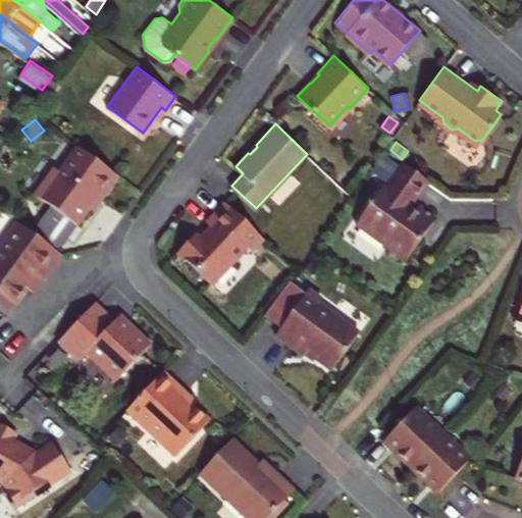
[(102,197),(119,174),(77,144),(59,169),(54,165),(35,192),(77,223),(98,195),(102,197)]
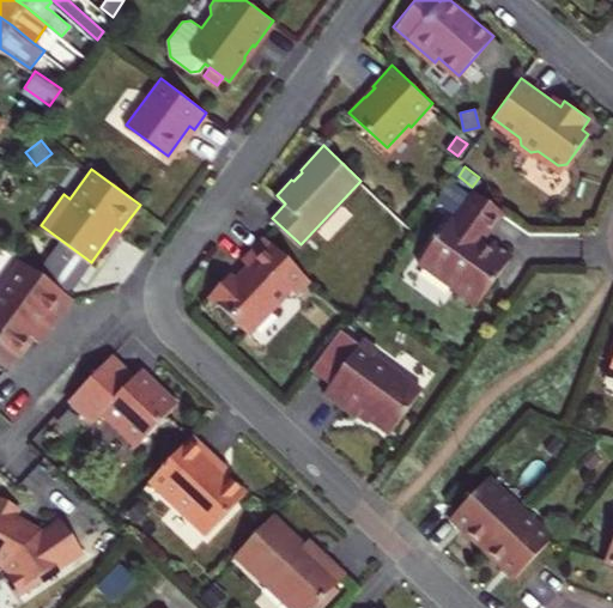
[(438,195),(459,210),(471,193),(450,178),(438,195)]
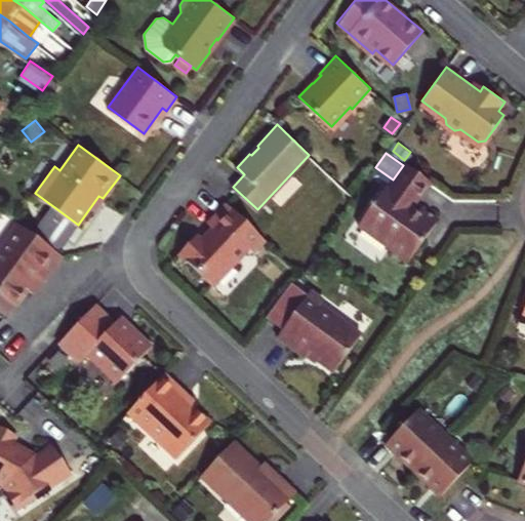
[(359,223),(408,259),(439,216),(421,204),(418,208),(413,204),(431,179),(407,162),(390,187),(387,185),(359,223)]
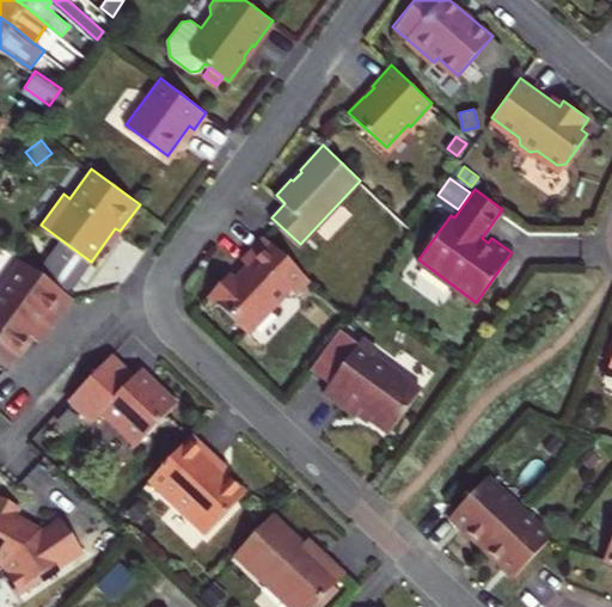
[(297,292),(310,277),(264,234),(242,258),(248,264),(236,277),(230,271),(208,294),(249,331),(291,287),(297,292)]
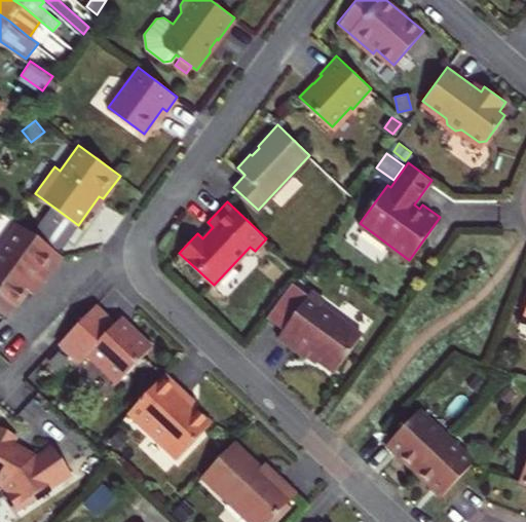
[(42,283),(63,254),(17,222),(0,246),(0,291),(16,303),(17,304),(29,289),(31,291),(38,280),(42,283)]
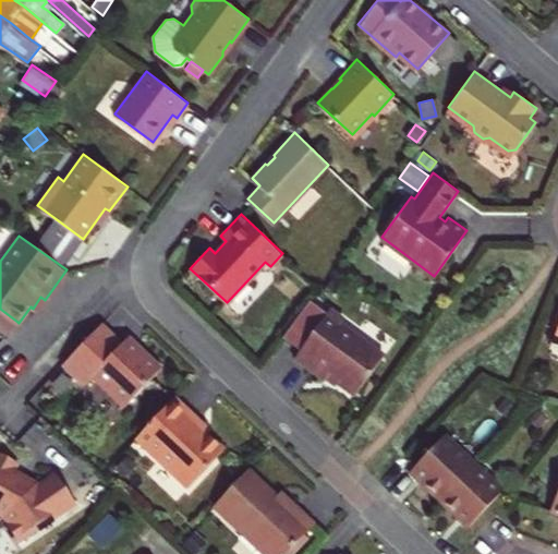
[(335,291),(346,279),(337,272),(327,285),(335,291)]
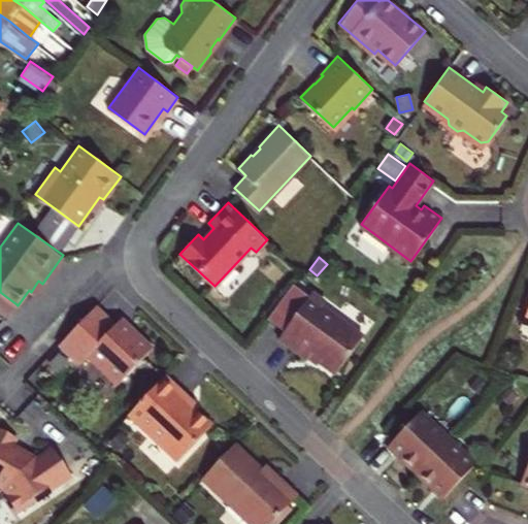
[(308,295),(292,283),(266,318),(283,330),(308,295)]
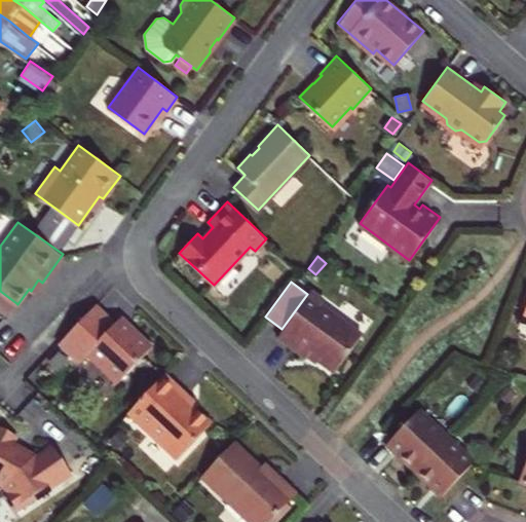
[(325,299),(311,289),(307,294),(282,329),(277,335),(306,356),(309,351),(335,370),(362,333),(321,303),(325,299)]
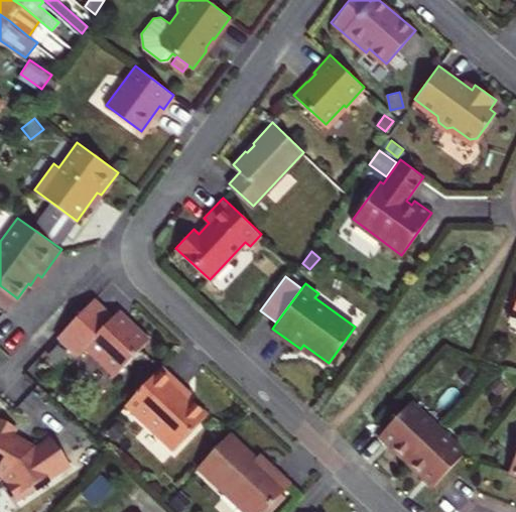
[(0,305),(6,310),(16,297),(0,285),(0,305)]
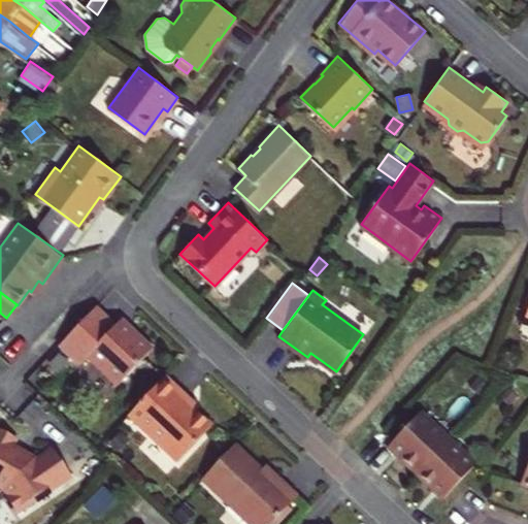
[(116,323),(96,304),(59,344),(79,363),(89,354),(119,383),(152,348),(121,318),(116,323)]
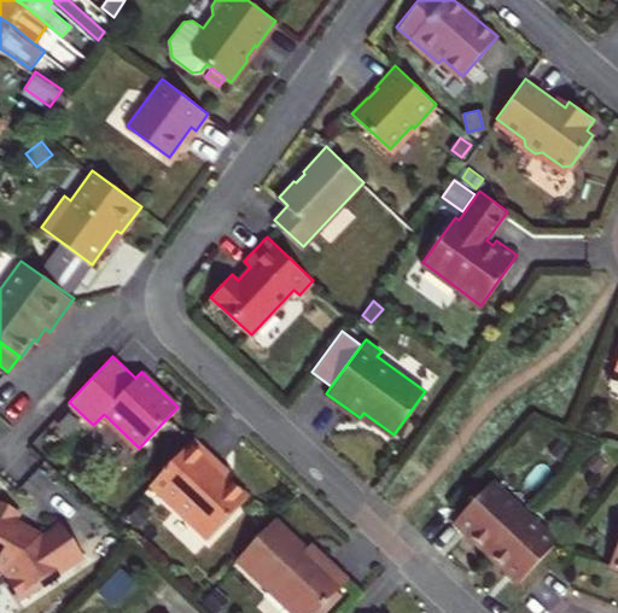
[(209,453),(193,438),(151,482),(209,537),(248,496),(205,456),(209,453)]
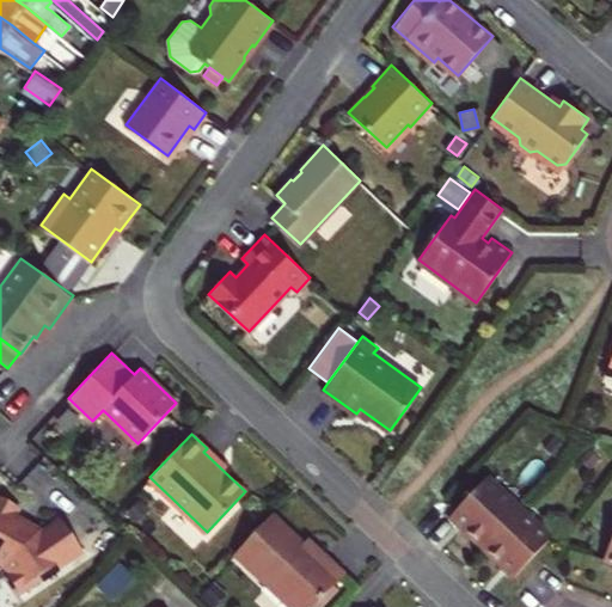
[(451,514),(482,544),(519,506),(488,474),(451,514)]
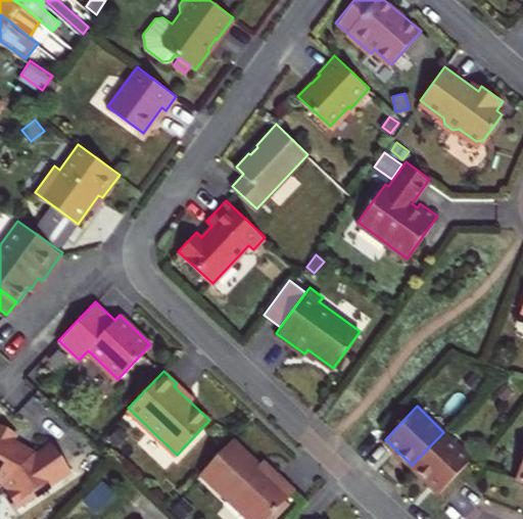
[(16,431),(0,421),(0,478),(5,481),(8,485),(7,490),(17,506),(37,492),(36,489),(69,466),(54,443),(35,456),(33,452),(19,444),(20,442),(12,438),(16,431)]
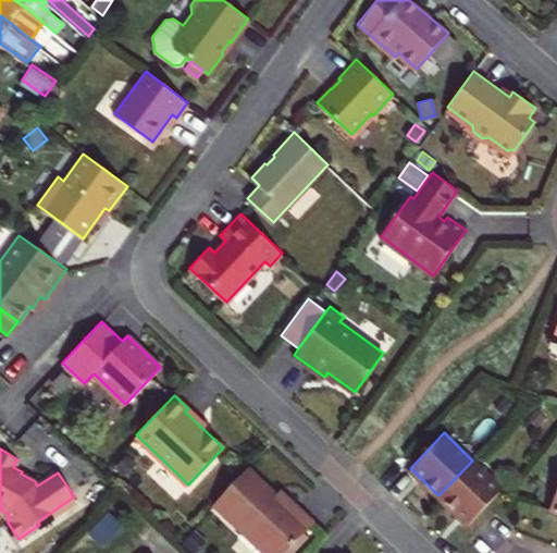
[(126,452),(113,466),(124,475),(137,462),(126,452)]
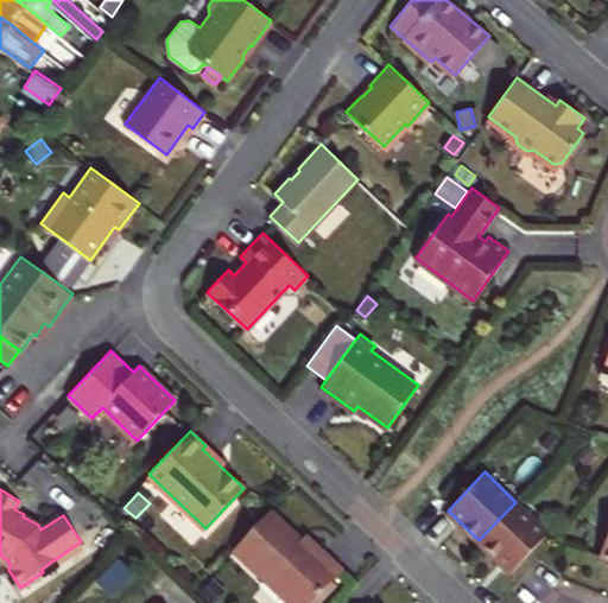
[(548,532),(515,502),(479,540),(511,570),(548,532)]
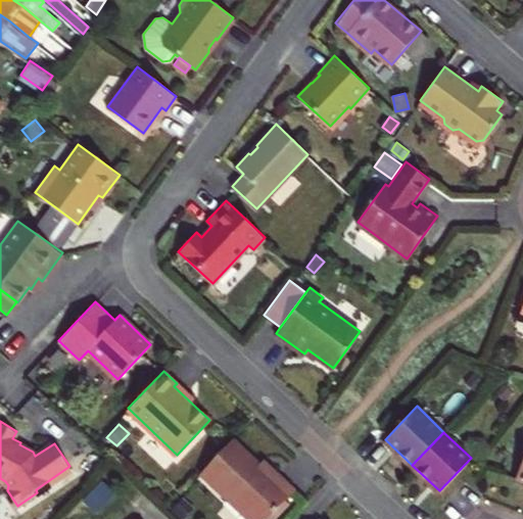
[(275,477),(233,437),(201,471),(250,518),(266,518),(269,517),(286,499),(295,488),(279,473),(275,477)]
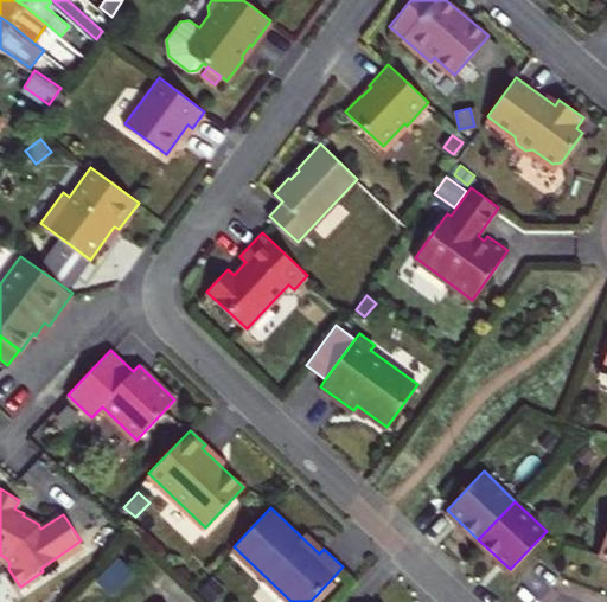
[(317,601),(336,582),(332,578),(312,600),(313,601),(317,601)]
